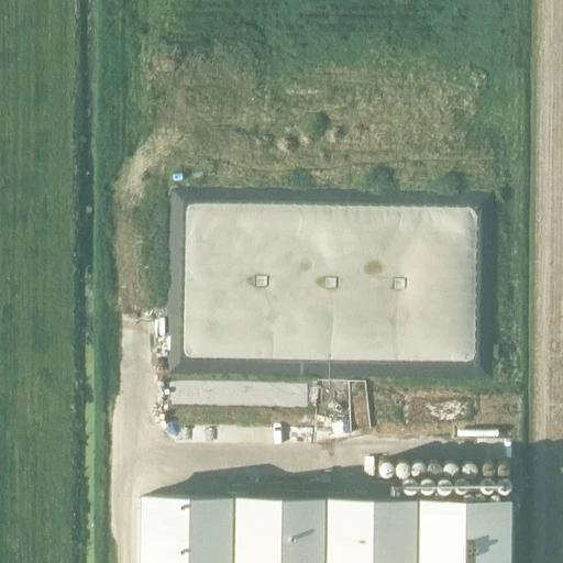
[(397,205),(396,174),(381,175),(382,206),(397,205)]
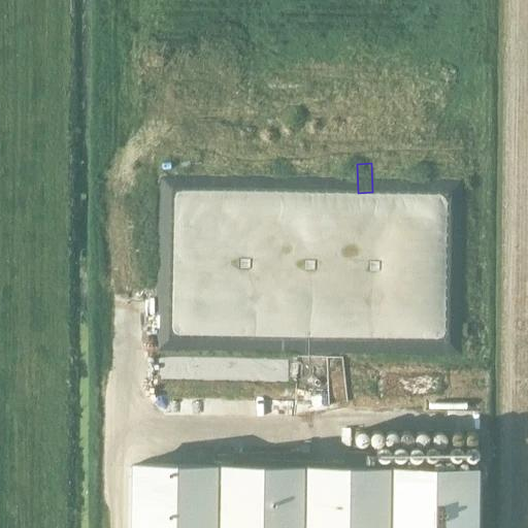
[(352,278),(361,284),(373,265),(364,260),(352,278)]
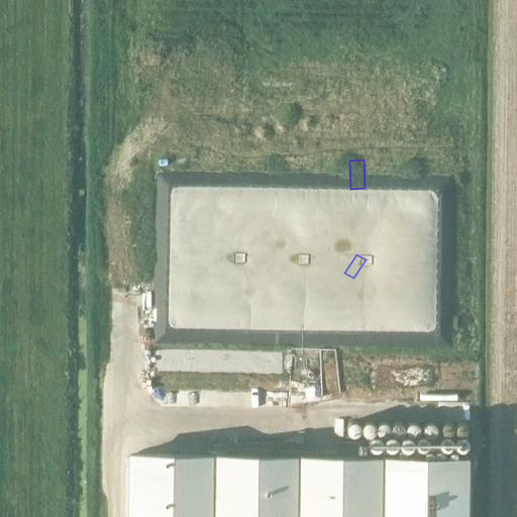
[(297,264),(301,293),(323,290),(318,260),(297,264)]
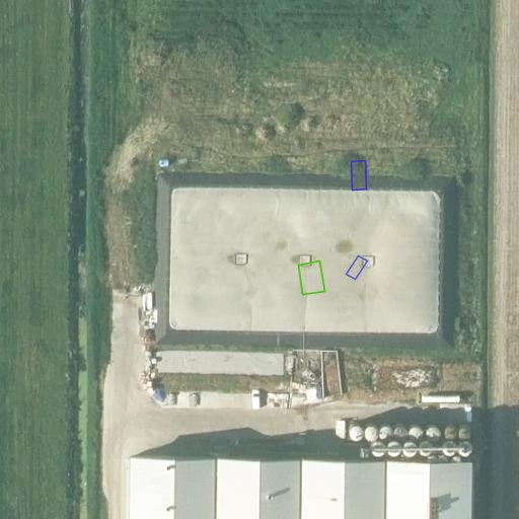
[(274,306),(275,318),(303,316),(302,305),(274,306)]
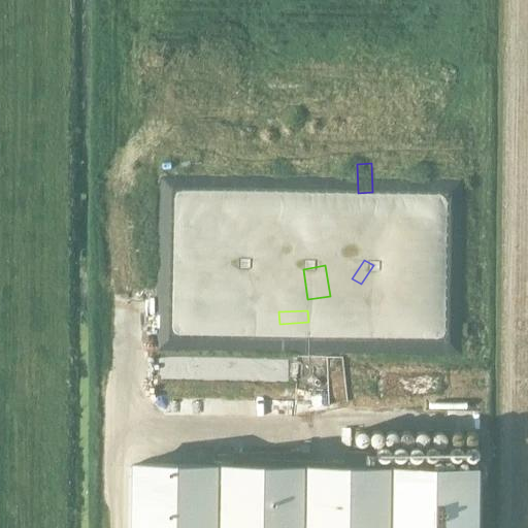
[(241,361),(242,329),(229,328),(227,360),(241,361)]
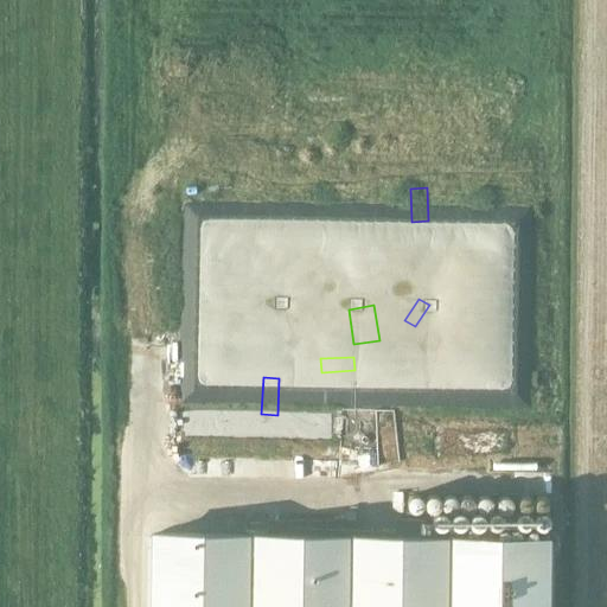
[(218,423),(224,445),(262,433),(250,396),(234,402),(238,417),(218,423)]
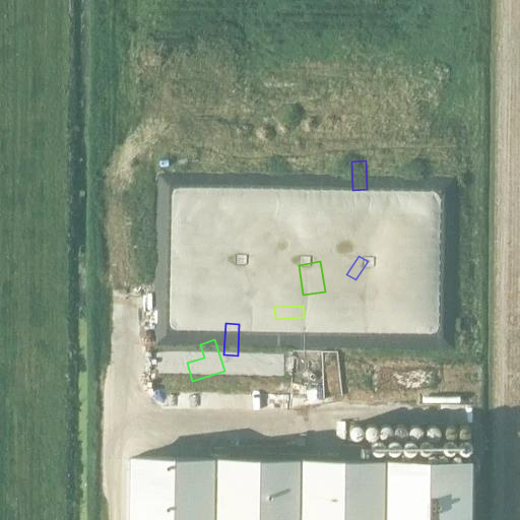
[(130,459),(128,519),(470,519),(471,464),(130,459)]
